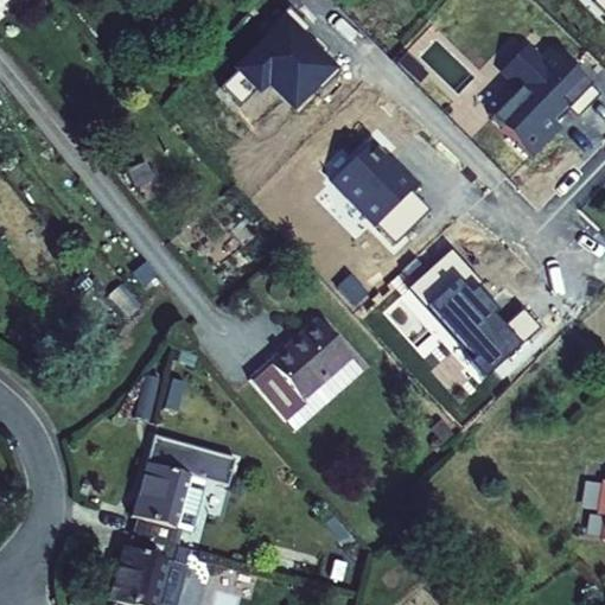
[(338,65),(285,13),(234,65),(262,95),(271,86),(295,110),(338,65)]
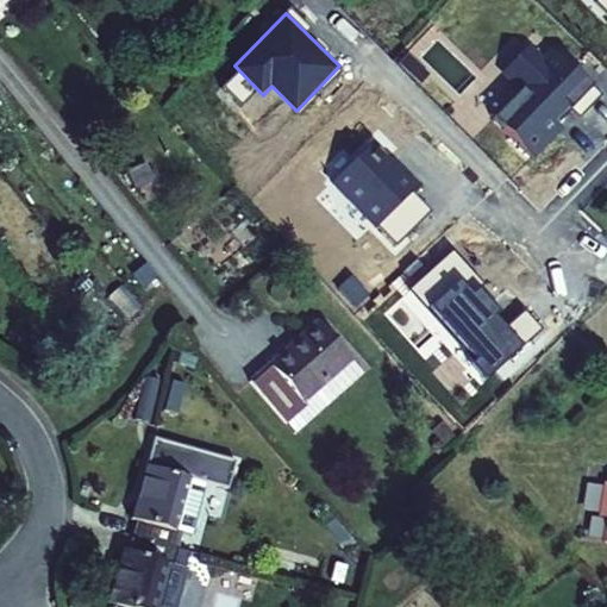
[(519,93),(495,117),(533,156),(600,92),(544,33),(501,75),(519,93)]
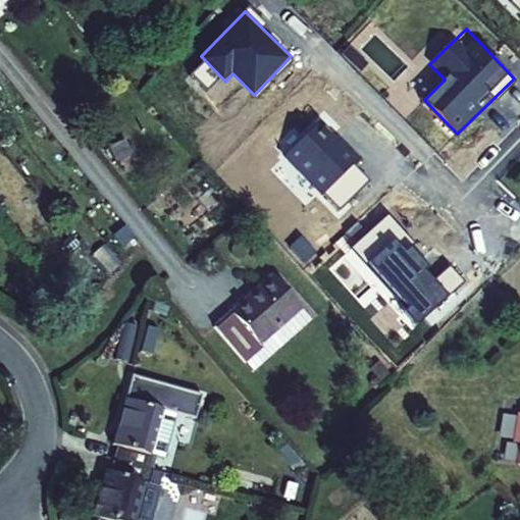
[(320,121),(284,156),(322,194),(325,191),(341,206),(368,179),(353,164),(358,159),(320,121)]
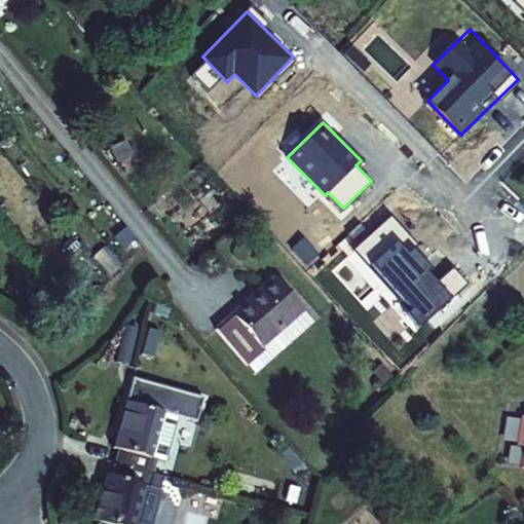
[(406,313),(419,329),(469,284),(455,268),(439,284),(428,272),(433,268),(414,249),(418,246),(391,216),(354,249),(371,267),(373,265),(411,308),(406,313)]
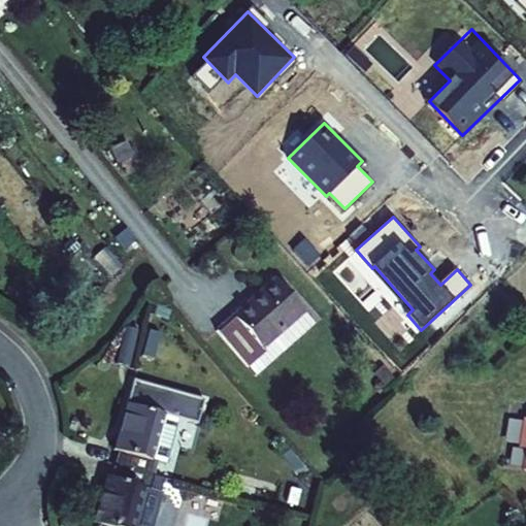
[(271,273),(215,325),(247,361),(263,347),(260,342),(300,305),(271,273)]
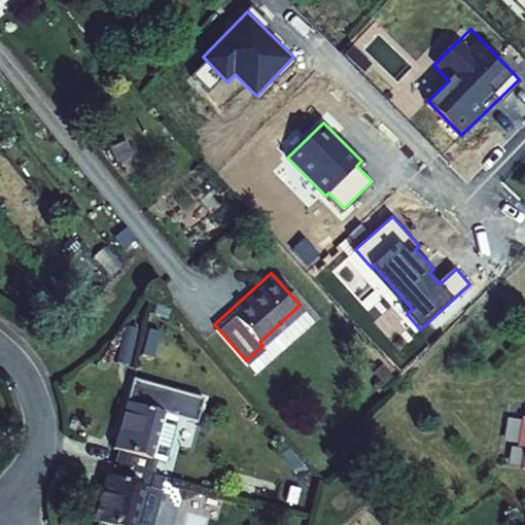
[(130,459),(126,474),(165,486),(169,470),(174,473),(187,430),(200,433),(206,413),(144,393),(125,458),(130,459)]
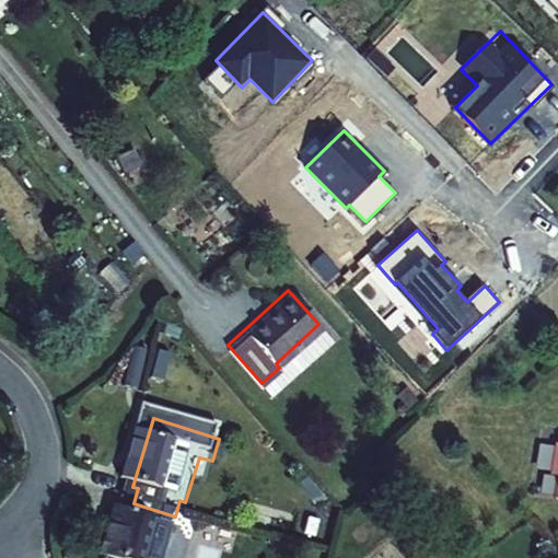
[(171,532),(175,516),(134,503),(129,514),(124,513),(109,557),(173,557),(181,535),(171,532)]
